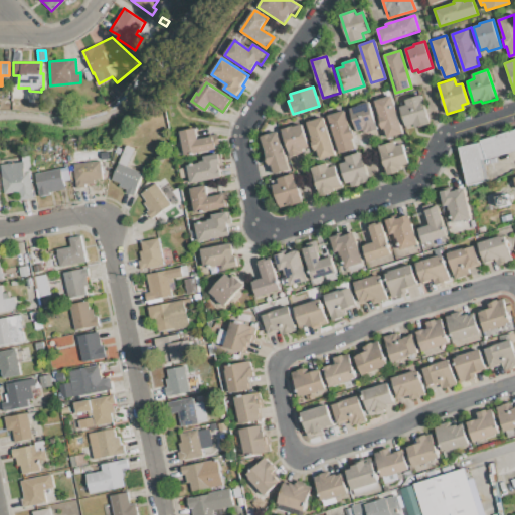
[(405,100),(421,95),(431,123),(414,128),(413,126),(406,128),(399,107),(406,105),(405,100)]
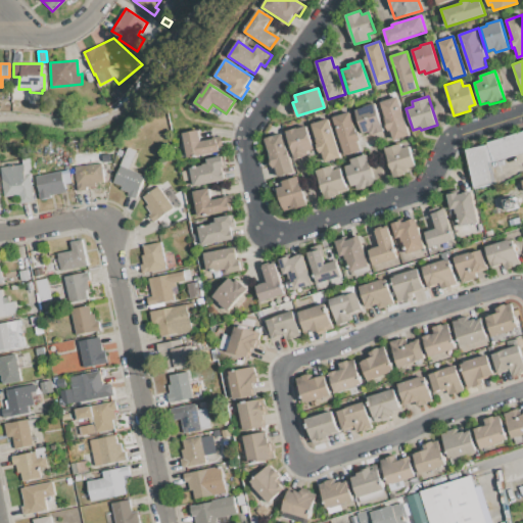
[(381,102),(397,97),(410,135),(393,140),(381,102)]
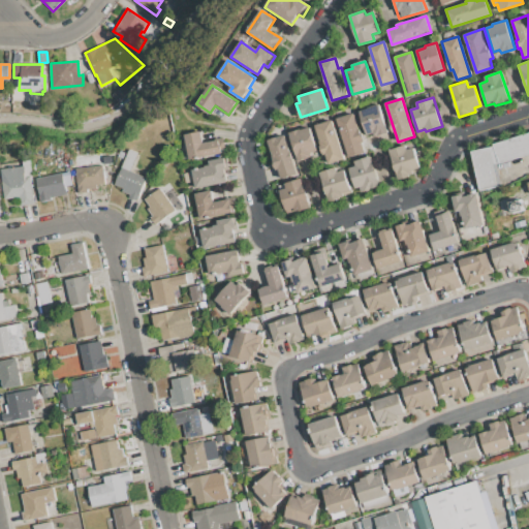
[(360,112),(379,104),(389,131),(374,136),(373,132),(367,134),(360,112)]
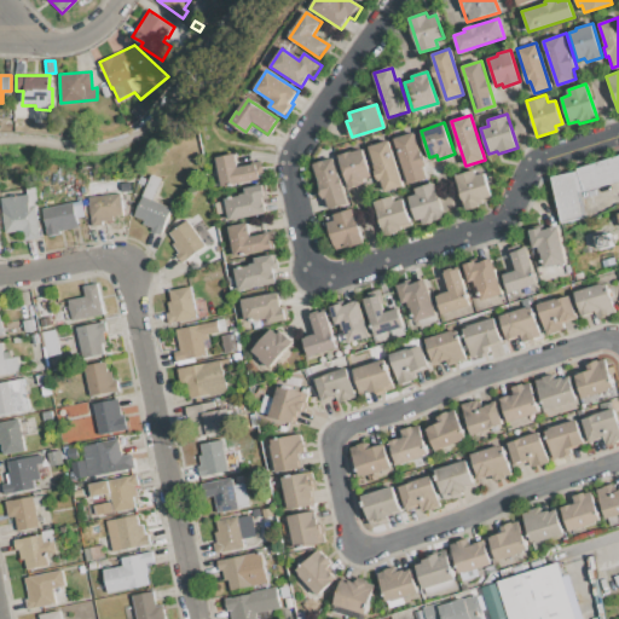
[(394,138),(415,132),(427,167),(423,167),(427,178),(409,184),(394,138)]
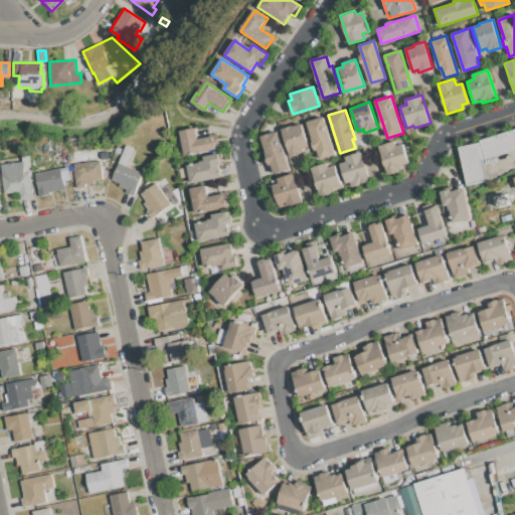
[(307,123),(324,117),(336,154),(319,160),(307,123)]
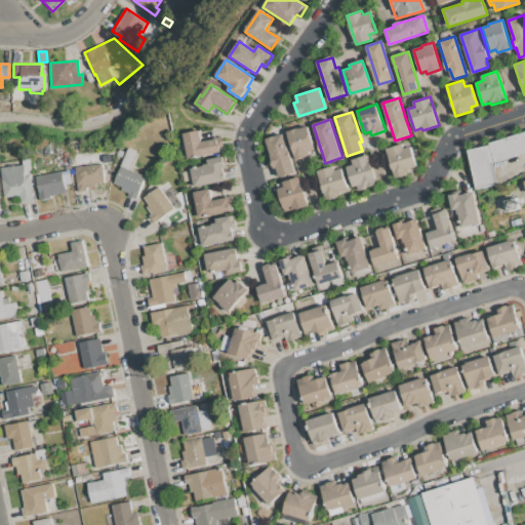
[(288,132),(308,126),(315,150),(308,152),(310,155),(296,159),(288,132)]
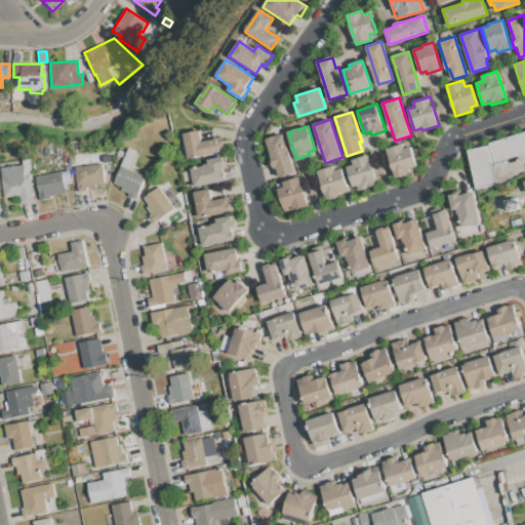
[(185,133),(200,130),(202,140),(217,137),(220,152),(189,158),(185,133)]
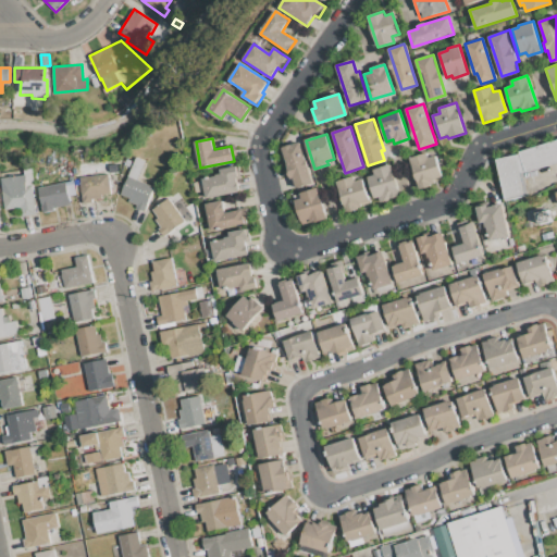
[(520,151),(556,139),(556,162),(527,173),(525,171),(520,172),(525,196),(505,200),(495,159),(520,153),(520,151)]
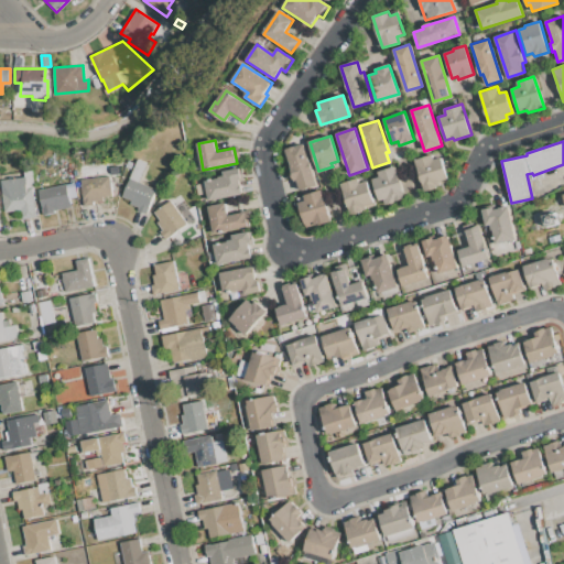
[(288,150),(304,144),(317,185),(301,191),(296,180),(294,181),(290,167),(293,166),(288,150)]
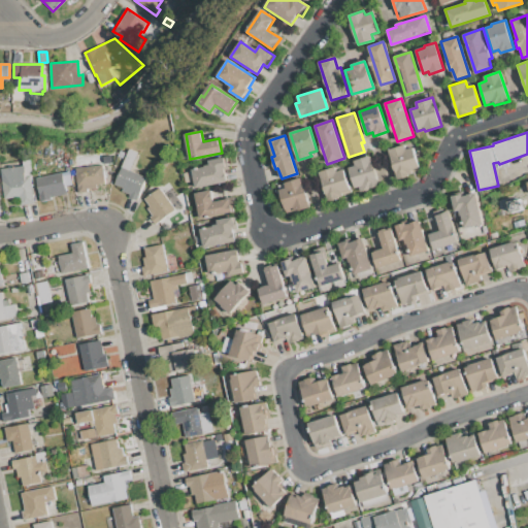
[(388,150),(403,144),(405,150),(414,147),(420,167),(411,169),(414,174),(397,179),(388,150)]
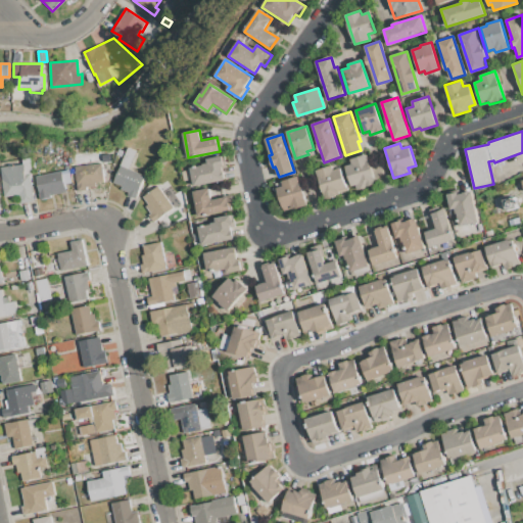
[(129,147),(136,150),(129,170),(145,176),(136,199),(127,195),(128,192),(120,189),(121,185),(113,182),(129,147)]
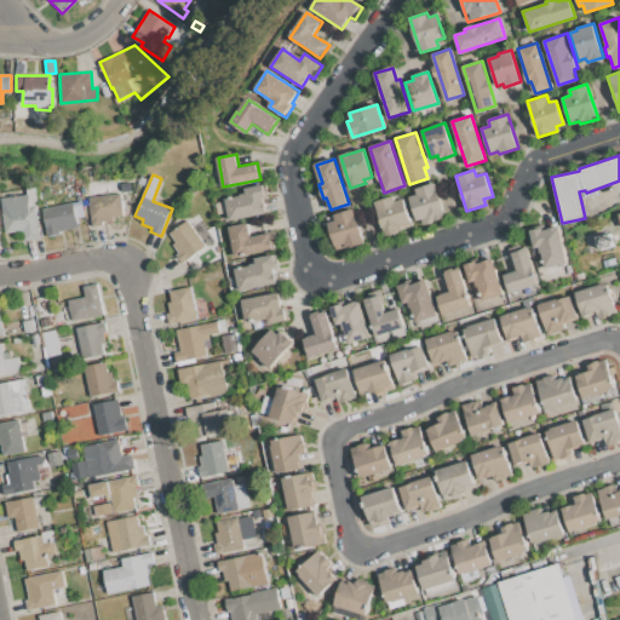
[(89,184),(118,181),(122,216),(114,216),(114,219),(102,220),(103,224),(93,225),(89,184)]
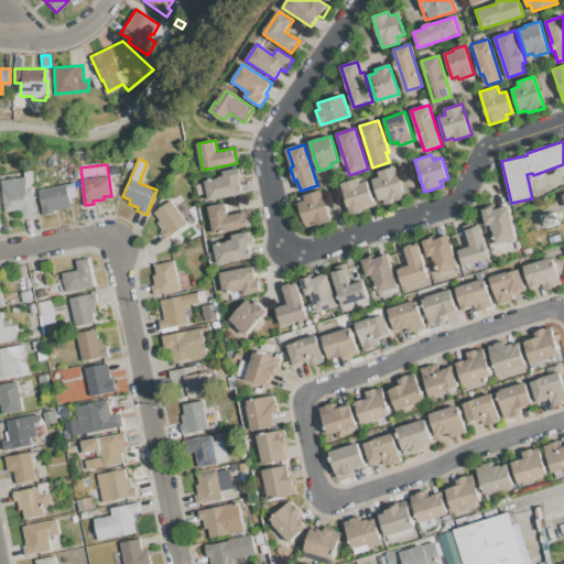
[(378,171),(396,165),(407,198),(386,205),(383,197),(379,199),(372,179),(380,176),(378,171)]
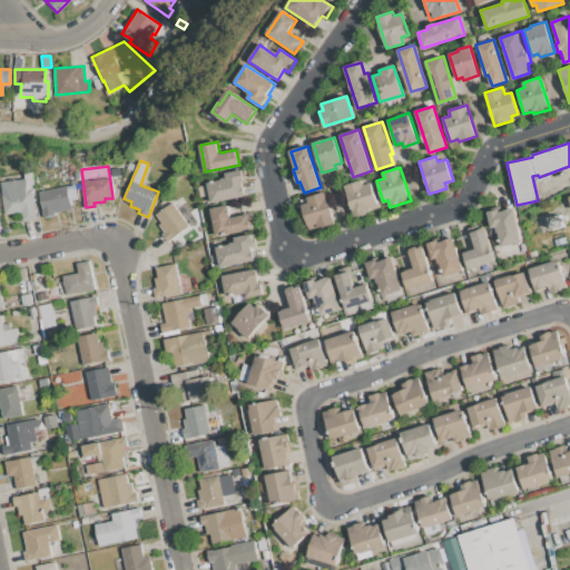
[(213,203),(208,183),(222,180),(222,178),(226,177),(226,174),(243,170),(245,182),(242,182),(245,196),(213,203)]
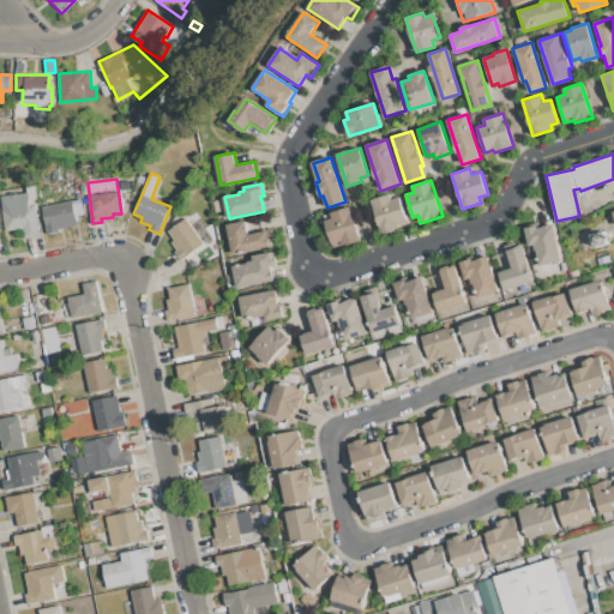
[(2,196),(26,193),(25,187),(37,186),(43,238),(25,240),(24,229),(6,230),(2,196)]
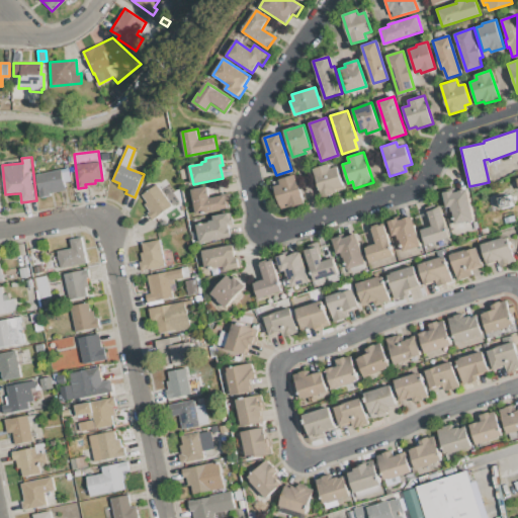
[(314,169),(328,164),(329,169),(337,166),(344,187),(336,190),(337,193),(323,197),(314,169)]
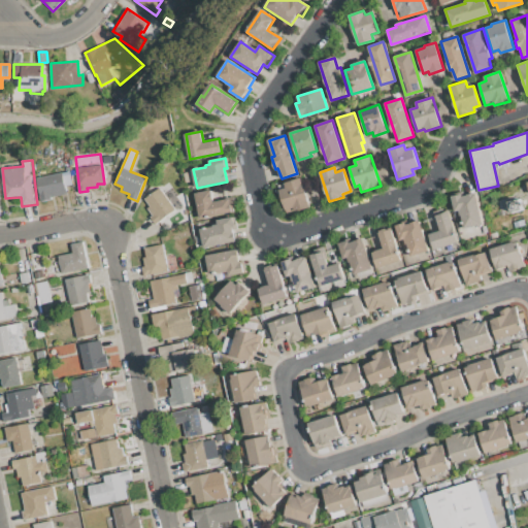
[(38,178),(37,177),(63,171),(67,193),(52,196),(52,198),(41,200),(36,179),(38,178)]
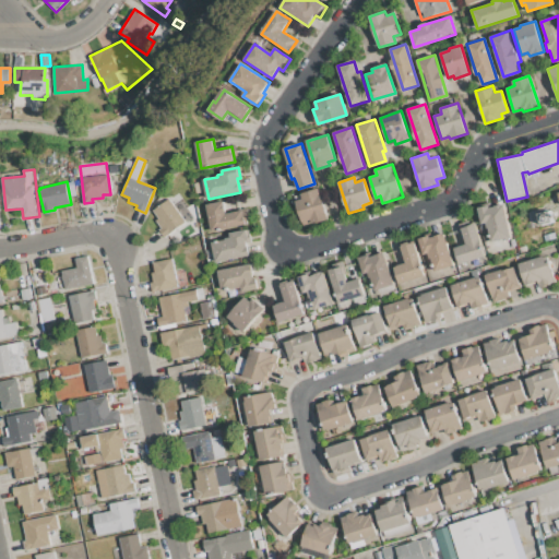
[(295,201),(302,199),(301,193),(319,188),(329,217),(304,226),(295,201)]
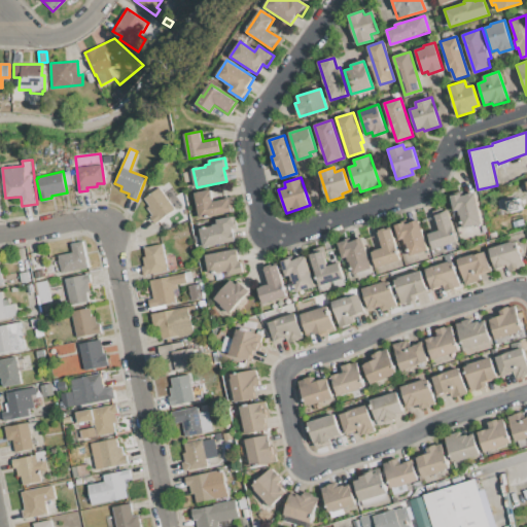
[(160,187),(175,210),(155,223),(145,208),(149,205),(144,198),(160,187)]
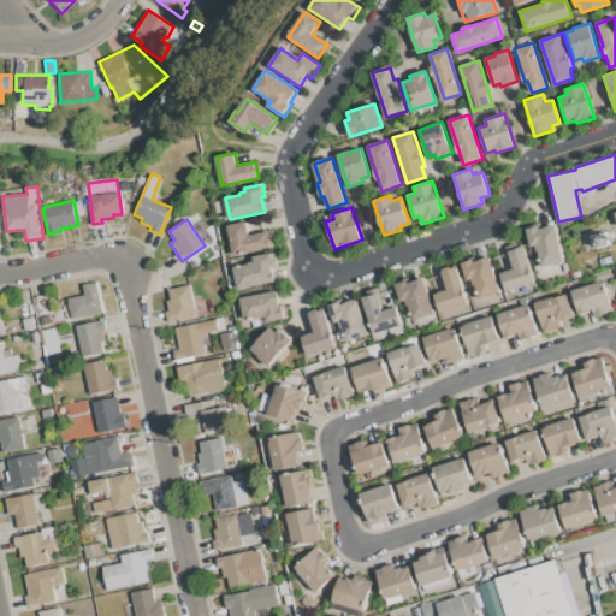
[(249,235),(268,231),(271,247),(247,253),(247,254),(237,256),(237,255),(234,255),(229,226),(247,223),(249,235)]
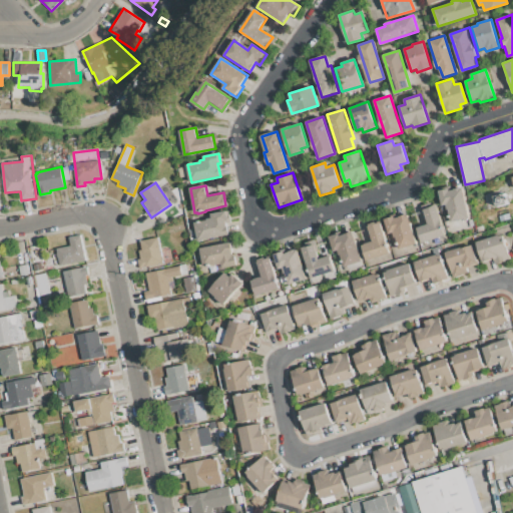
[(469,217),(450,220),(447,204),(442,206),(438,189),(449,187),(450,189),(463,187),(469,217)]
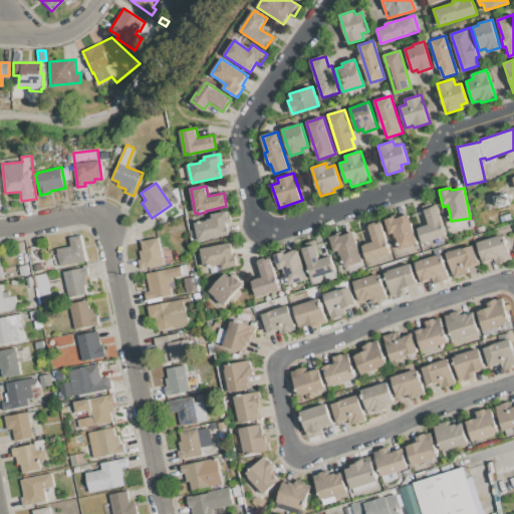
[(422,206),(431,203),(433,207),(437,206),(446,236),(423,243),(418,228),(430,224),(428,217),(426,218),(422,206)]
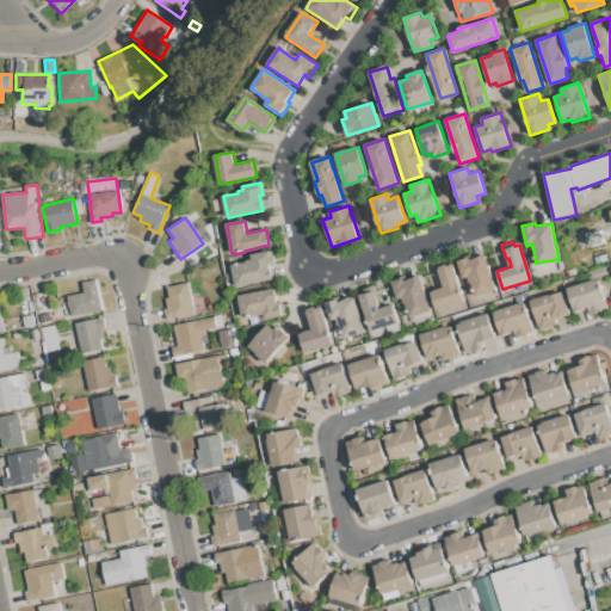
[(233,265),(247,263),(247,260),(252,259),(252,254),(271,251),(273,263),(270,263),(273,281),(238,287),(233,265)]
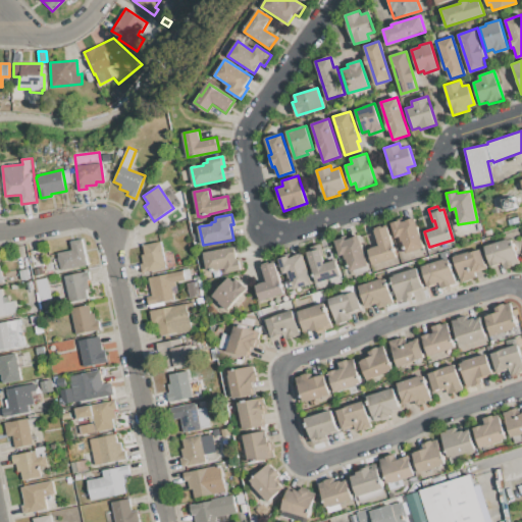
[(407,252),(404,242),(398,244),(390,223),(402,219),(403,222),(415,218),(424,246),(407,252)]
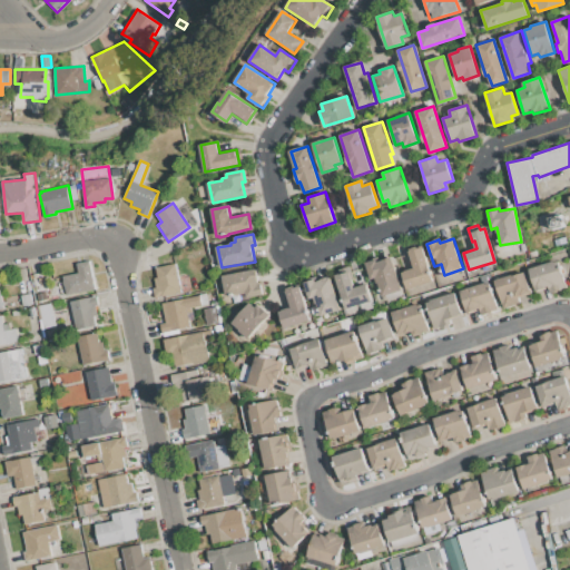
[(423,245),(434,279),(406,288),(401,272),(414,267),(412,262),(410,262),(406,251),(423,245)]
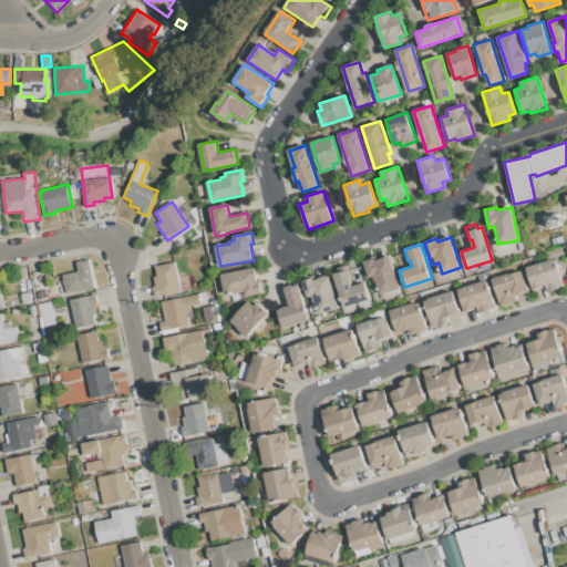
[(389,256),(399,288),(380,294),(377,281),(374,281),(372,277),(369,278),(363,261),(374,258),(375,260),(389,256)]
